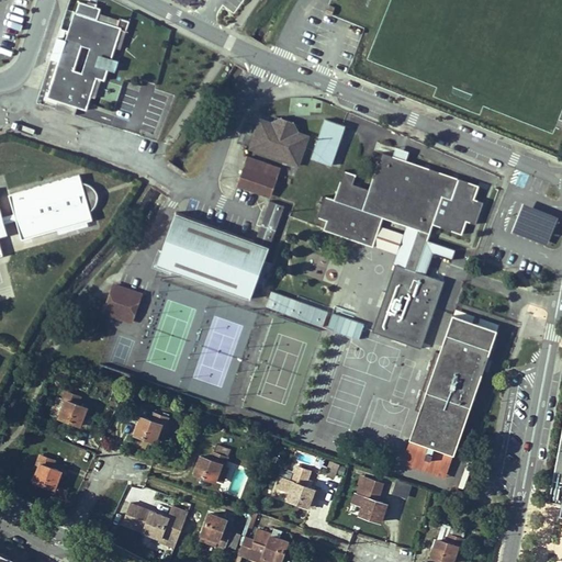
[(104,80),(109,68),(113,69),(115,60),(111,59),(115,47),(121,30),(126,31),(130,21),(120,19),(120,20),(117,26),(98,20),(99,13),(101,8),(88,3),(80,1),(76,12),(75,12),(66,40),(60,56),(53,53),(51,59),(58,62),(47,98),(58,101),(78,108),(87,110),(91,97),(97,78),(101,79),(104,80)]
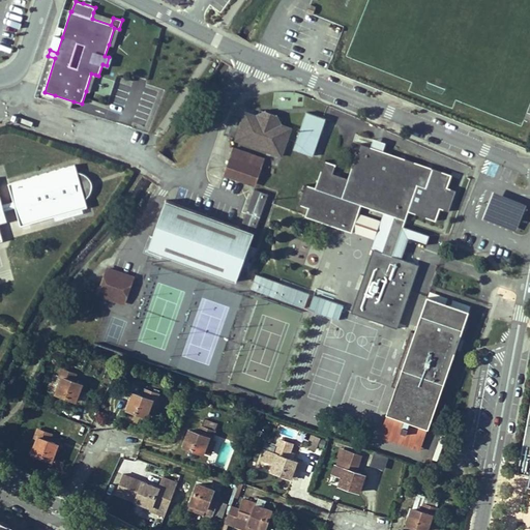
[(316,6),(308,3),(305,11),(313,13),(316,6)]
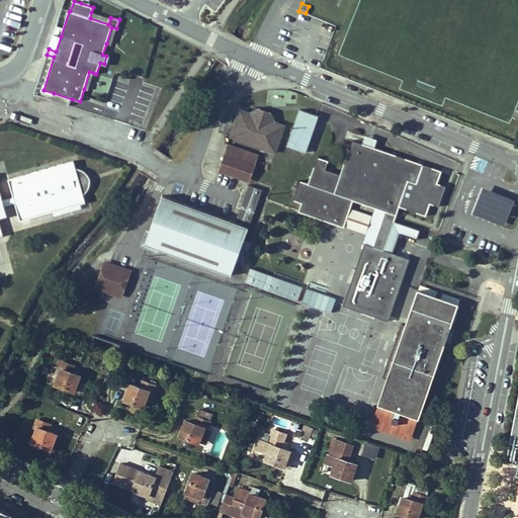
[(108,24),(110,18),(91,12),(90,18),(108,24)]
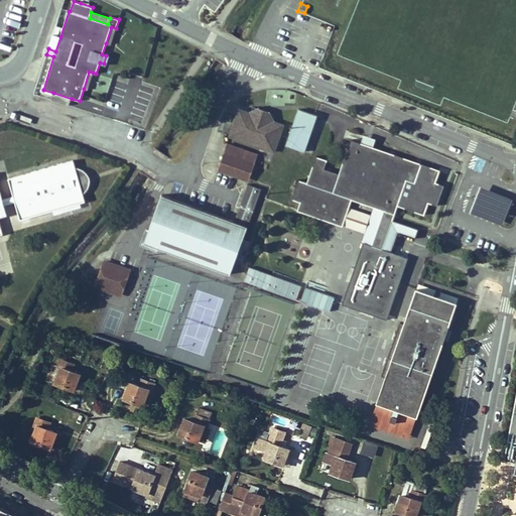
[(111,45),(116,28),(111,27),(106,43),(111,45)]
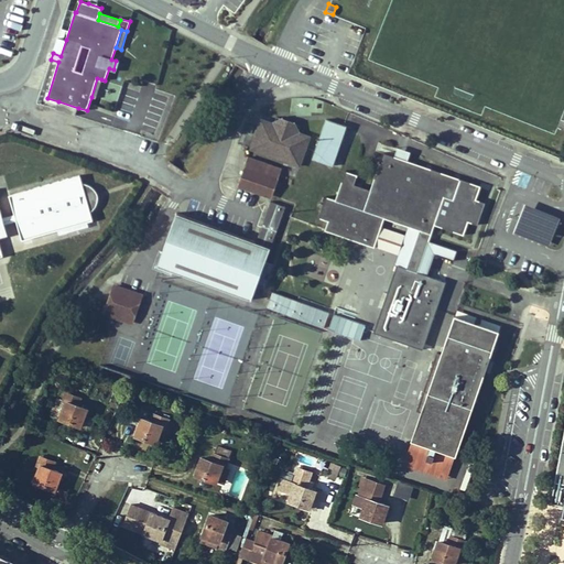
[(61,56),(66,40),(57,38),(53,53),(61,56)]
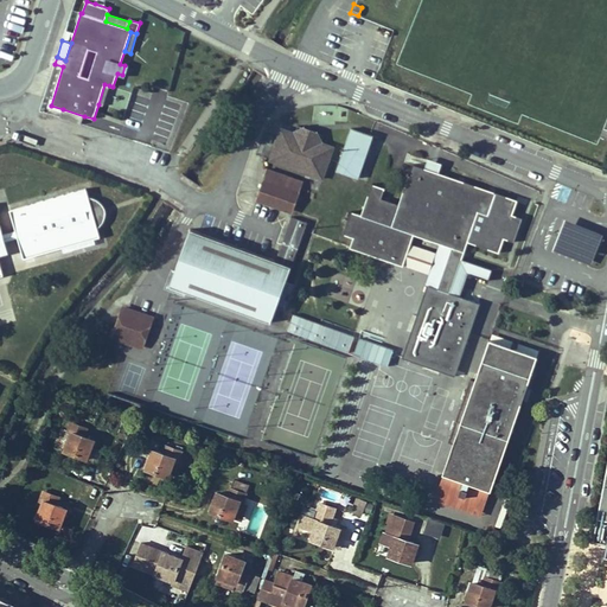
[(103,106),(109,85),(104,84),(98,104),(103,106)]
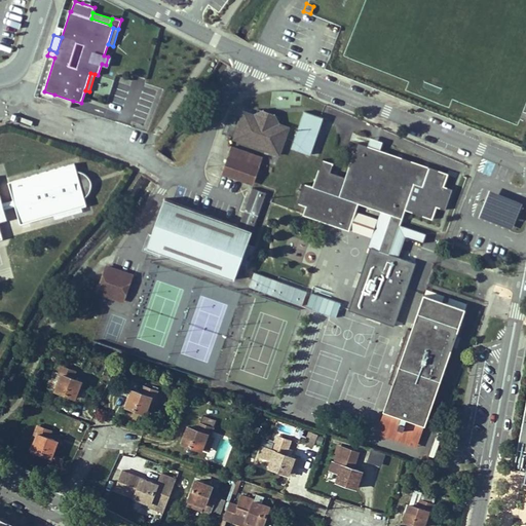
[(73,101),(54,95),(51,102),(70,108),(73,101)]
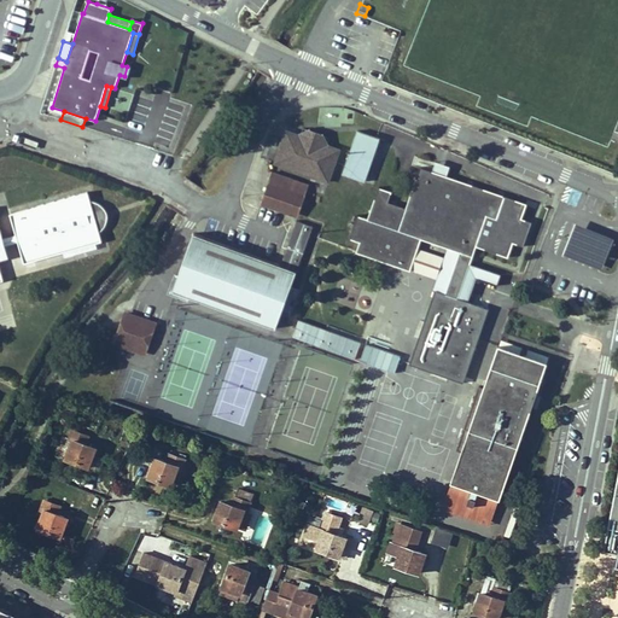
[(331,144),(326,130),(312,124),(298,132),(310,135),(310,136),(318,140),(319,139),(331,144)]
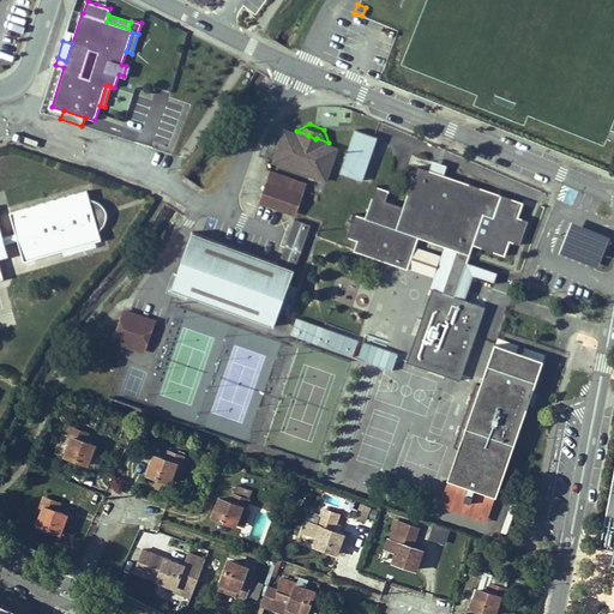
[(327,178),(339,146),(329,143),(317,138),(315,139),(308,136),(308,134),(296,131),(287,127),(275,160),(327,178)]
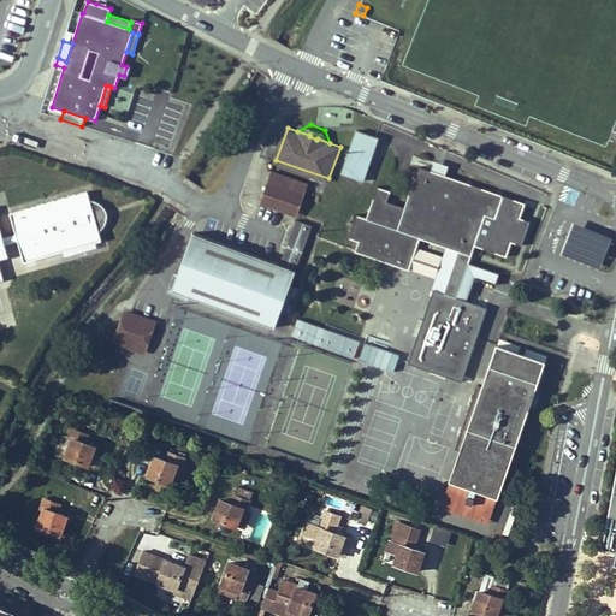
[(379,136),(357,129),(342,173),(363,181),(379,136)]
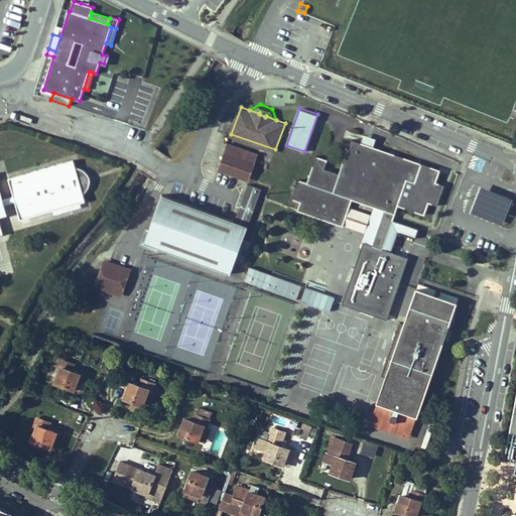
[(436,204),(442,184),(434,181),(438,169),(351,139),(339,173),(323,167),(326,159),(316,155),(307,181),(298,178),(292,198),(300,201),(297,209),(342,224),(351,198),(374,206),(394,213),(397,204),(423,213),(427,201),(436,204)]
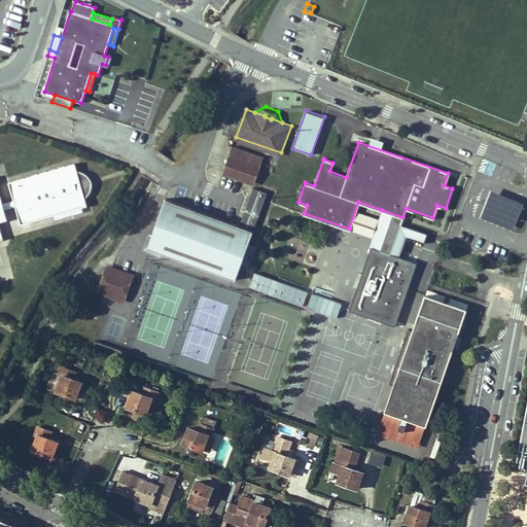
[(254,183),(264,156),(231,145),(222,172),(254,183)]
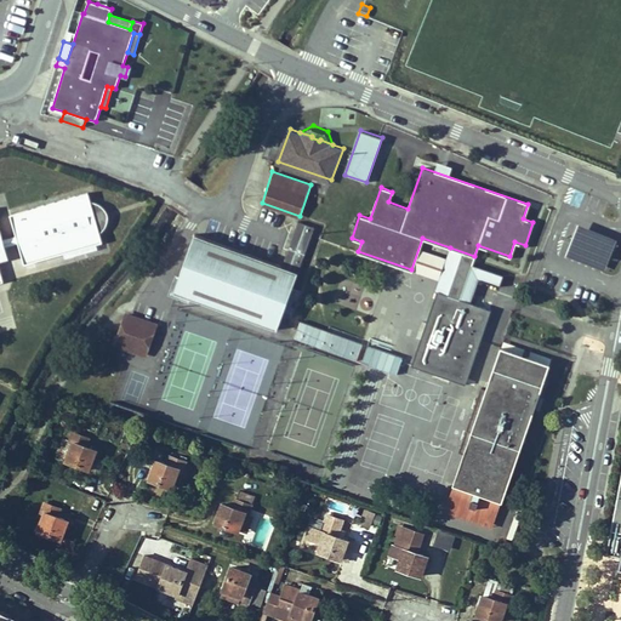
[(90,194),(11,216),(24,266),(102,244),(100,237),(103,232),(107,228),(107,222),(107,216),(106,215),(103,211),(98,208),(93,206),(92,206),(90,194)]
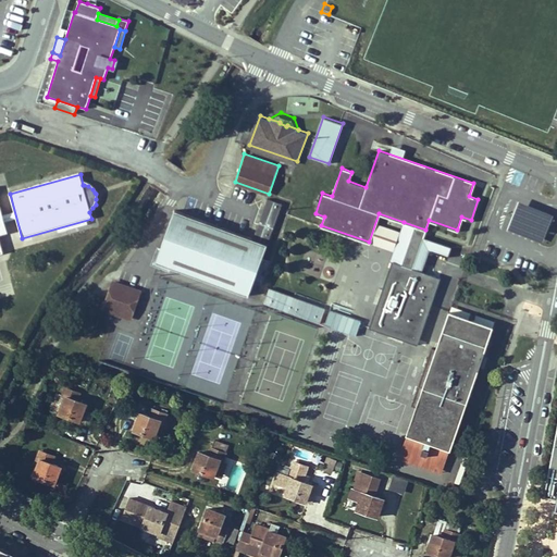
[(254,237),(267,242),(281,202),(268,198),(254,237)]
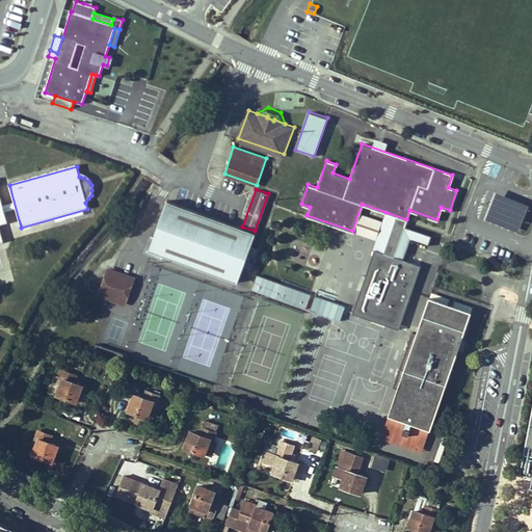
[(249,245),(255,231),(242,227),(167,200),(150,250),(237,282),(241,270),(250,274),(251,271),(260,248),(249,245)]
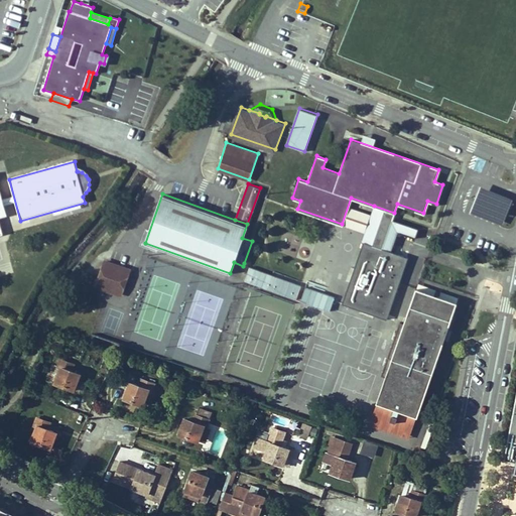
[(387,230),(391,219),(394,213),(374,206),(362,241),(363,242),(375,246),(378,237),(375,235),(378,226),(387,230)]
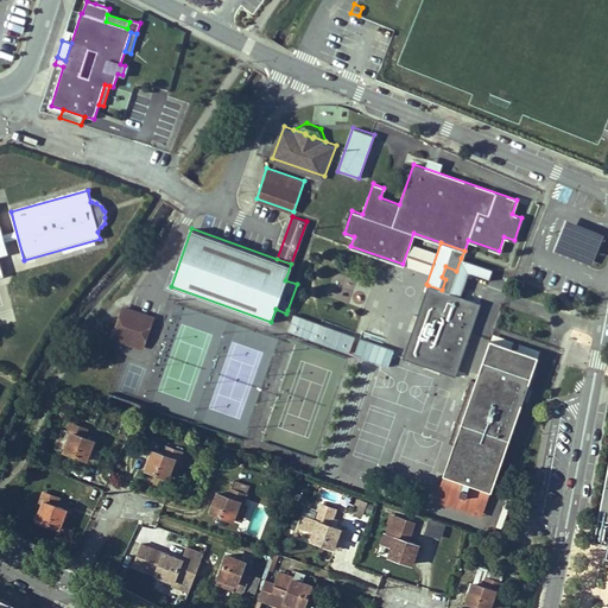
[(476,314),(480,302),(460,296),(468,272),(488,279),(492,268),(461,258),(456,271),(445,266),(442,277),(445,279),(442,290),(428,285),(403,356),(450,373),(451,367),(457,369),(476,314)]
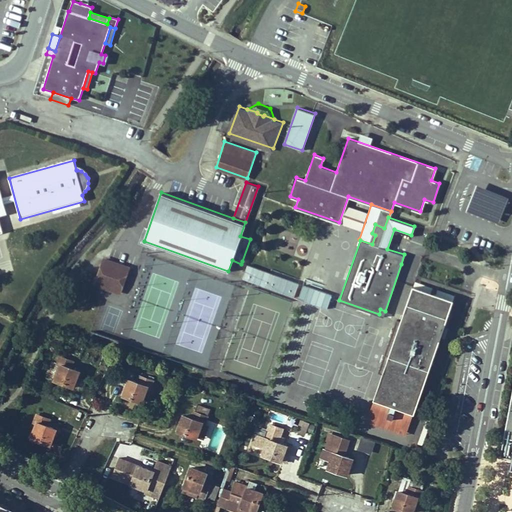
[(445,282),(451,265),(411,251),(409,256),(406,265),(405,268),(445,282)]
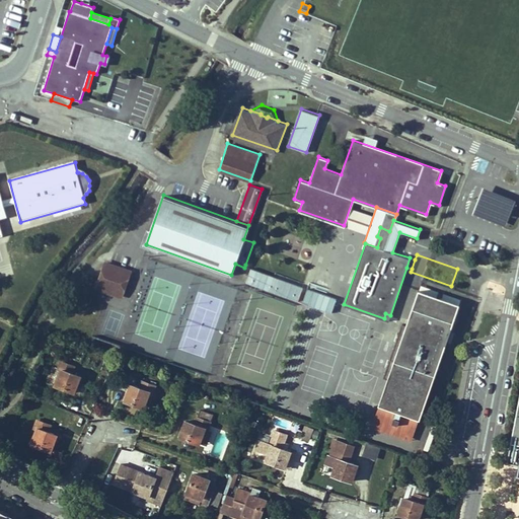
[(412,269),(415,260),(410,257),(406,268),(412,269)]
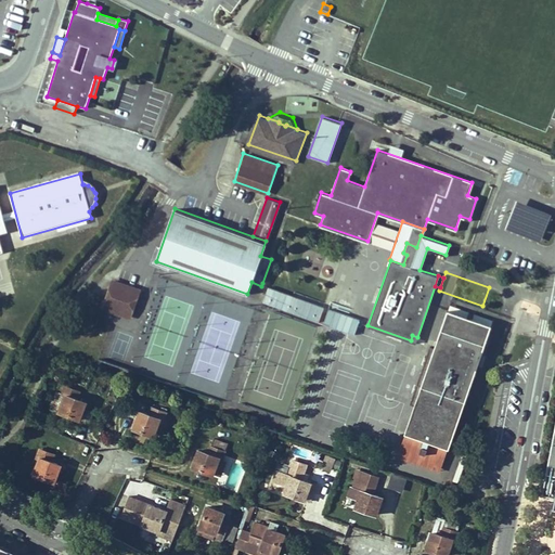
[(133,286),(113,280),(103,306),(124,313),(133,286)]
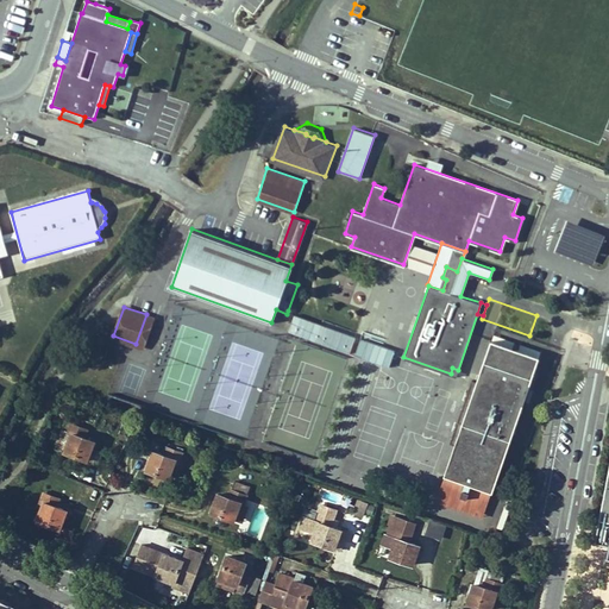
[(350,352),(356,334),(294,313),(288,331),(350,352)]
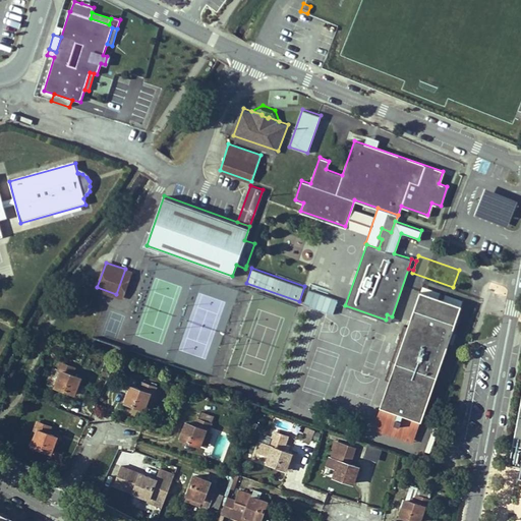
[(130,271),(125,269),(116,294),(121,296),(130,271)]
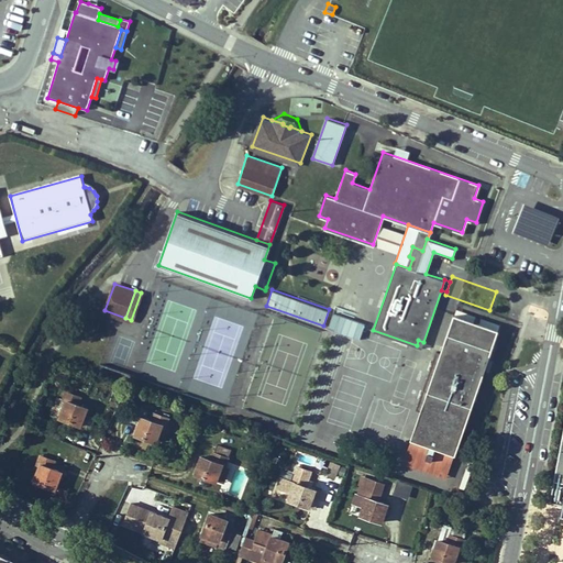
[(359,339),(364,322),(333,311),(327,328),(359,339)]
